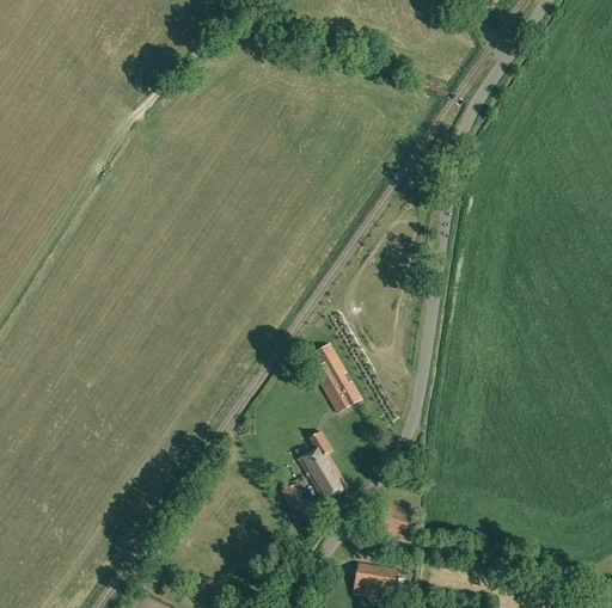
[(323,363),(314,368),(323,382),(322,384),(338,411),(361,398),(361,397),(352,380),(348,382),(342,374),(346,372),(329,343),(316,350),(323,363)]
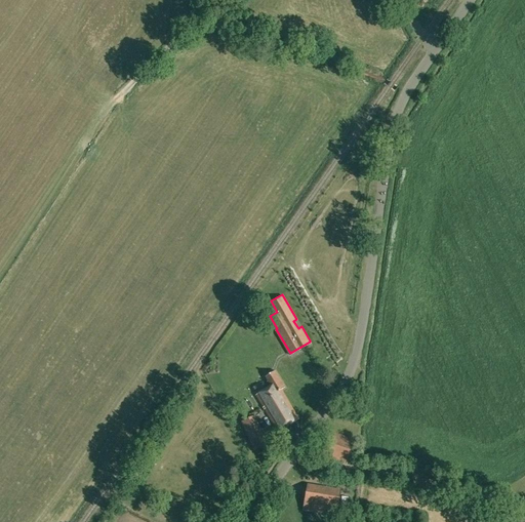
[(224,362),(229,372),(237,368),(231,358),(224,362)]
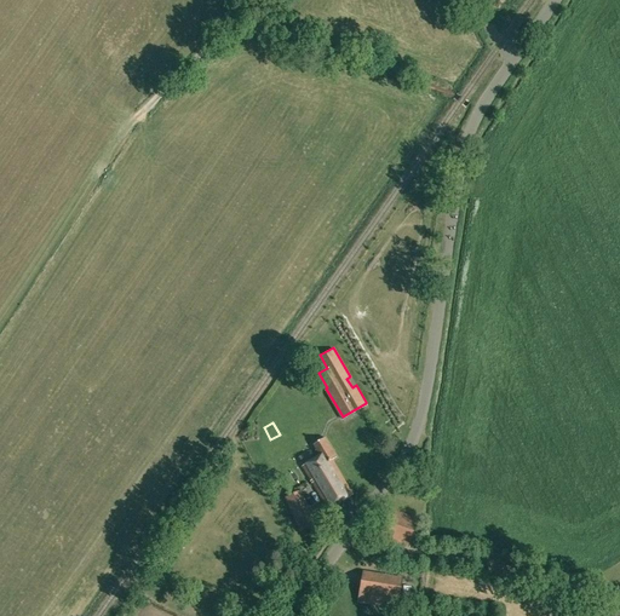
[(303,464),(328,506),(352,491),(332,458),(337,454),(325,435),(314,441),(320,453),(303,464)]
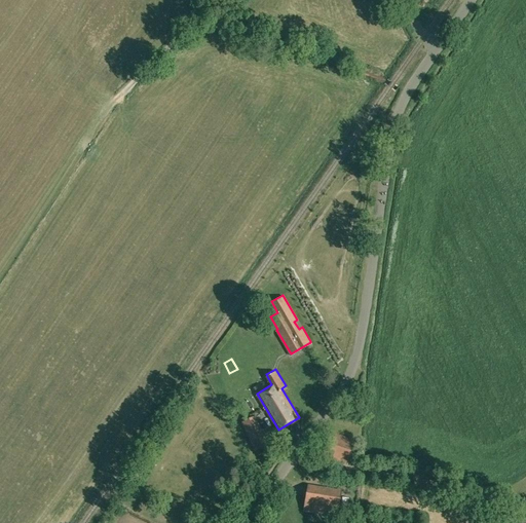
[(246,426),(249,434),(261,428),(258,421),(246,426)]
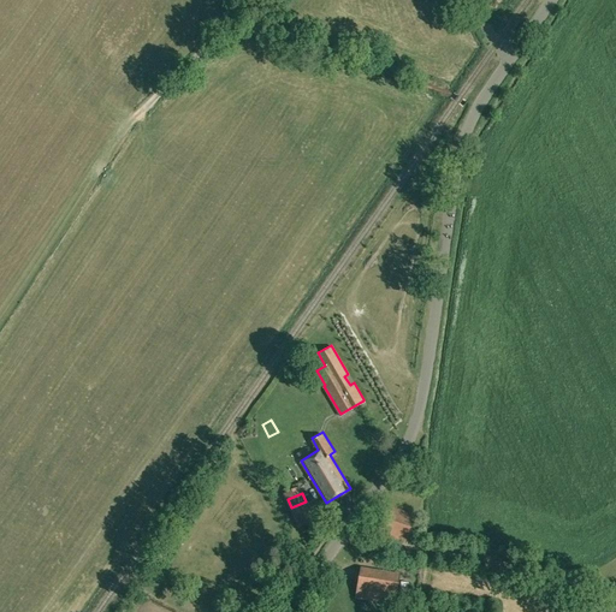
[(388,501),(378,530),(406,540),(416,511),(388,501)]
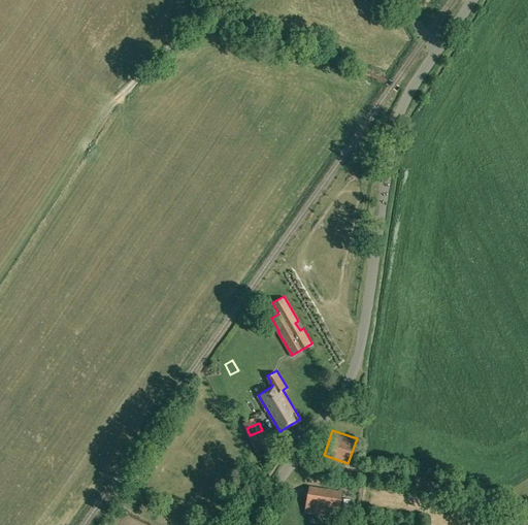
[(342,490),(309,485),(304,511),(338,516),(342,490)]
